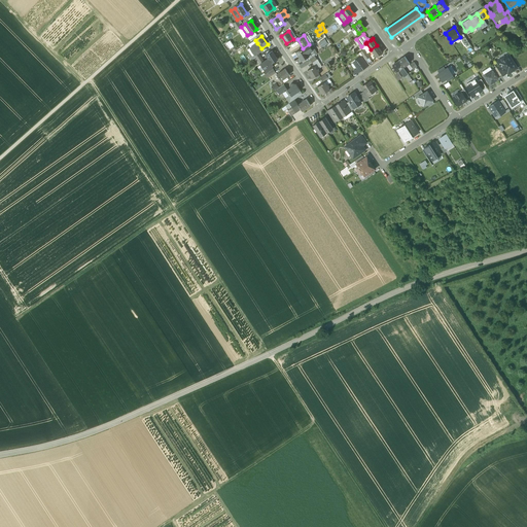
[(231,40),(226,43),(231,49),(235,46),(231,40)]
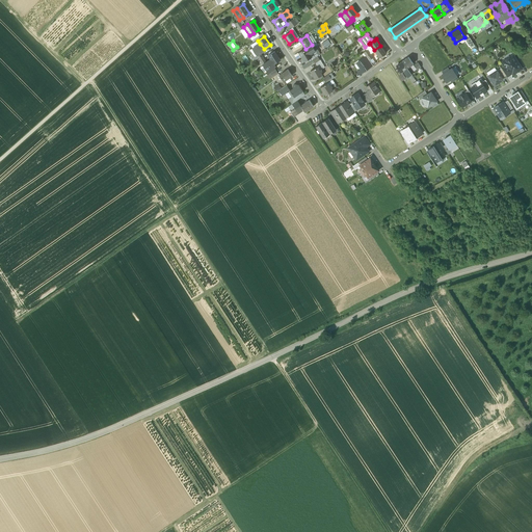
[(260,44),(253,49),(258,56),(261,53),(265,51),(264,49),(260,44)]
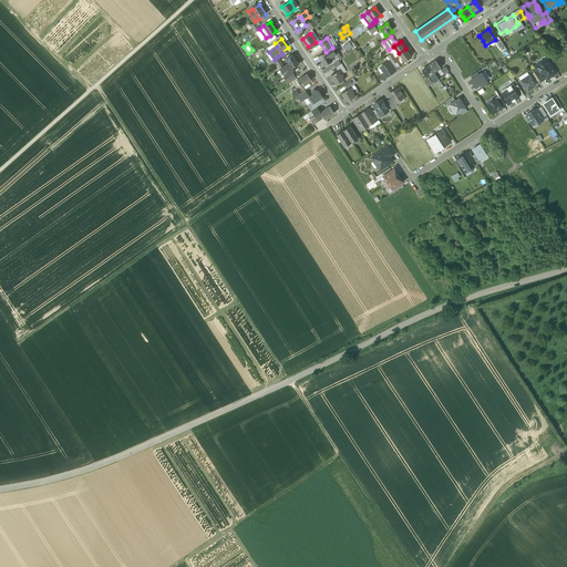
[(394,47),(389,50),(391,53),(392,53),(394,57),(399,53),(394,47)]
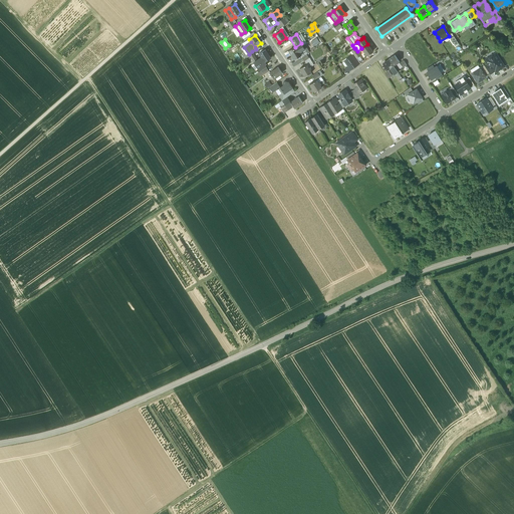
[(295,47),(289,50),(294,59),(300,55),(301,54),(299,52),(304,49),(301,43),(295,47)]
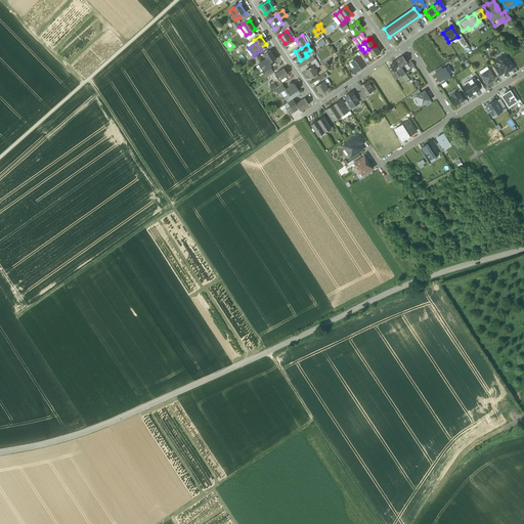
[(375,45),(368,49),(375,56),(378,54),(381,52),(375,45)]
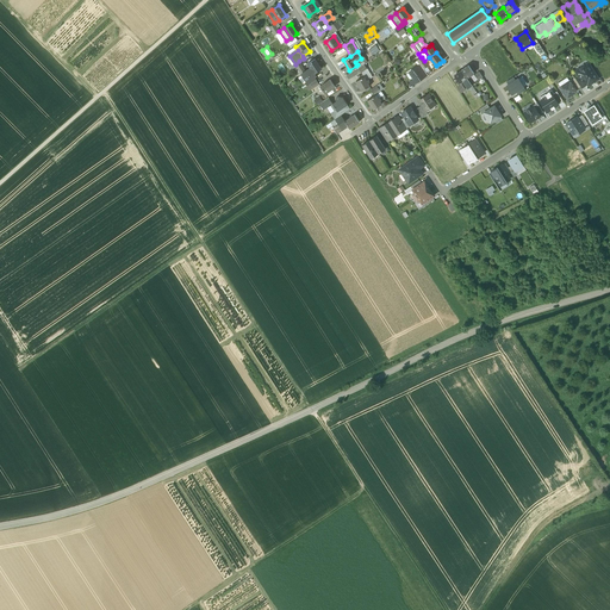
[(315,60),(307,64),(311,68),(312,72),(315,74),(322,69),(315,60)]
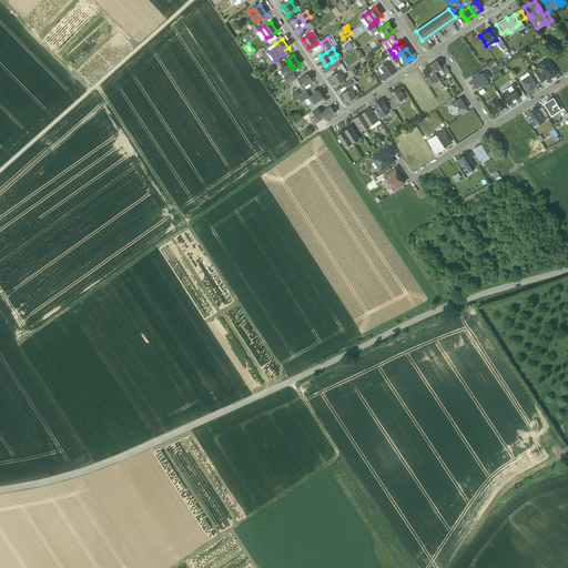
[(394,64),(392,60),(388,62),(394,71),(397,69),(394,64)]
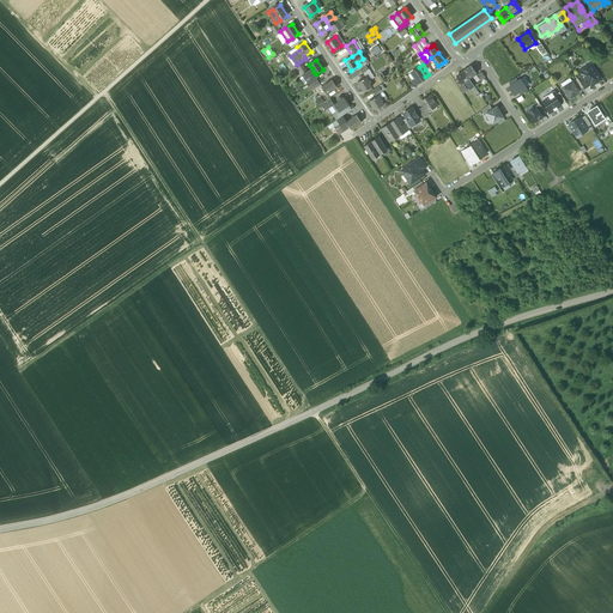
[(592,65),(588,67),(588,66),(581,71),(583,74),(581,76),(582,78),(588,86),(595,82),(596,83),(601,79),(592,65)]
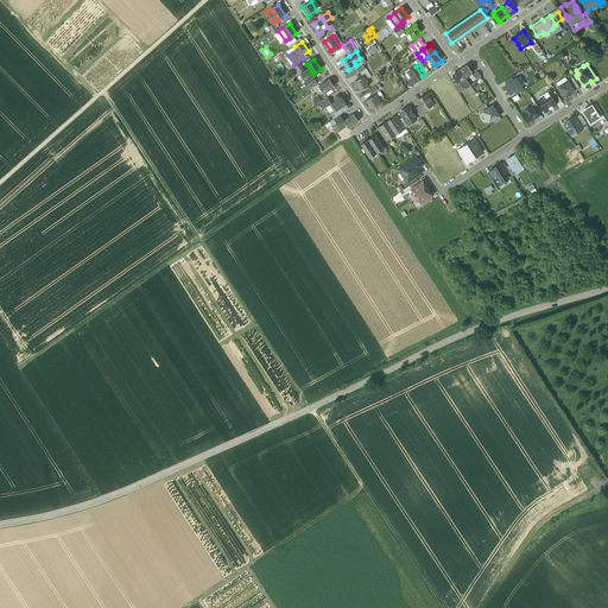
[(473,73),(467,65),(460,70),(466,78),(468,76),(473,73)]
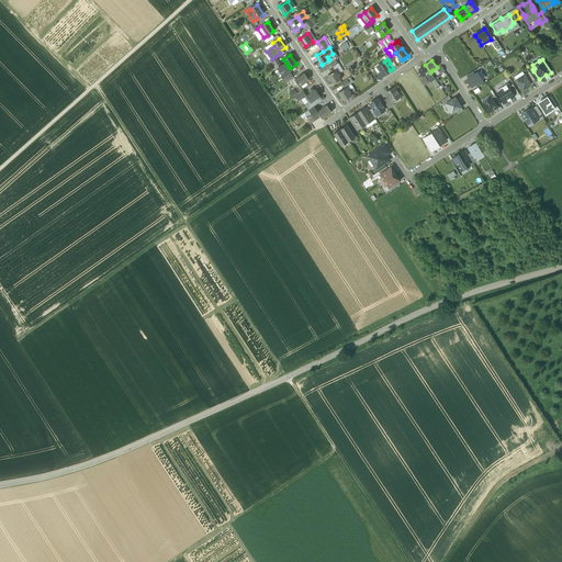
[(384,62),(377,66),(382,74),(377,77),(378,78),(381,78),(391,71),(390,70),(384,62)]
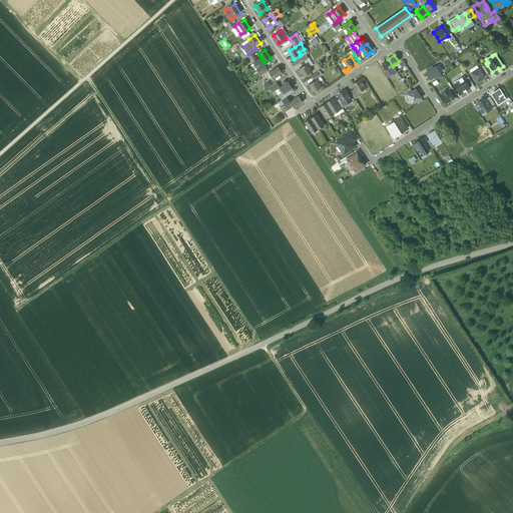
[(262,57),(253,62),(260,71),(261,70),(266,67),(264,65),(266,64),(265,62),(263,60),(262,57)]
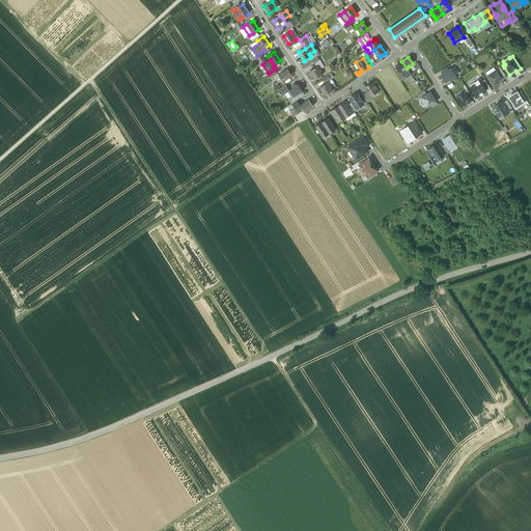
[(401,61),(395,65),(400,73),(403,70),(407,68),(401,61)]
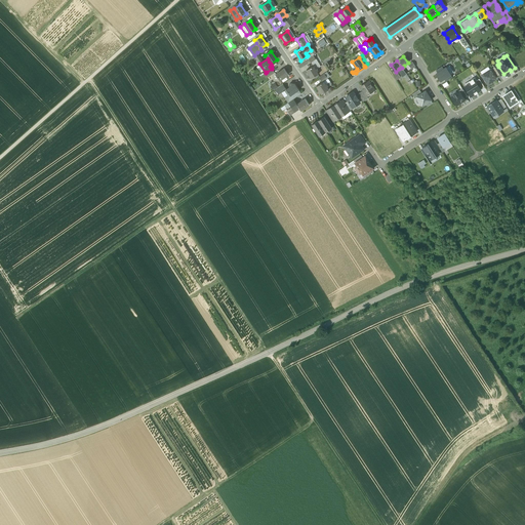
[(314,66),(307,70),(311,78),(318,74),(317,72),(316,69),(314,66)]
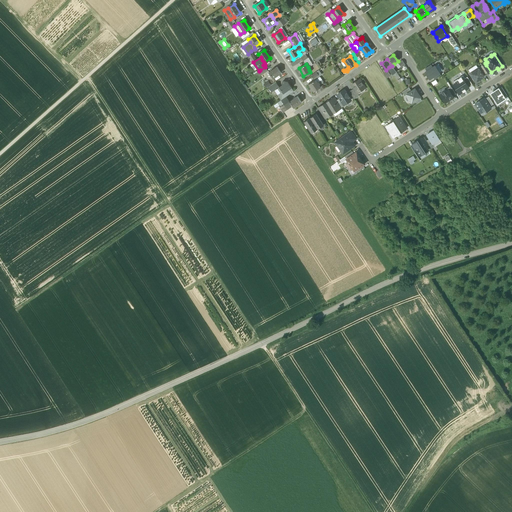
[(470,73),(478,68),(476,65),(468,69),(470,73)]
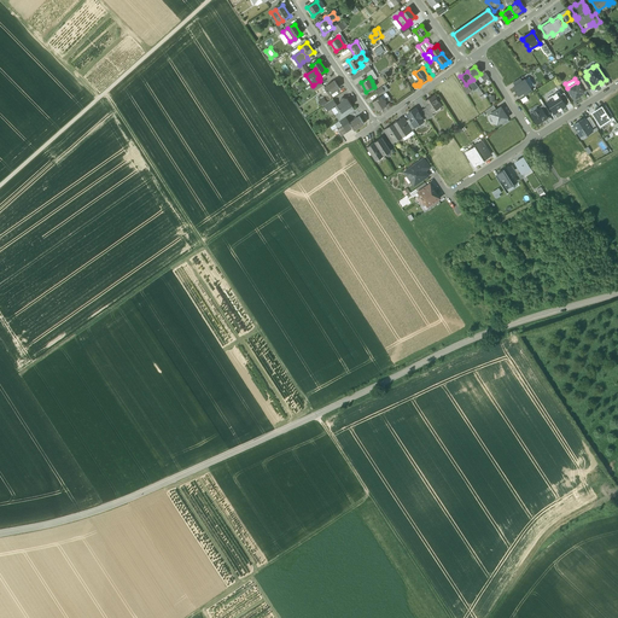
[(582,79),(577,82),(578,83),(583,92),(588,88),(583,81),(582,79)]
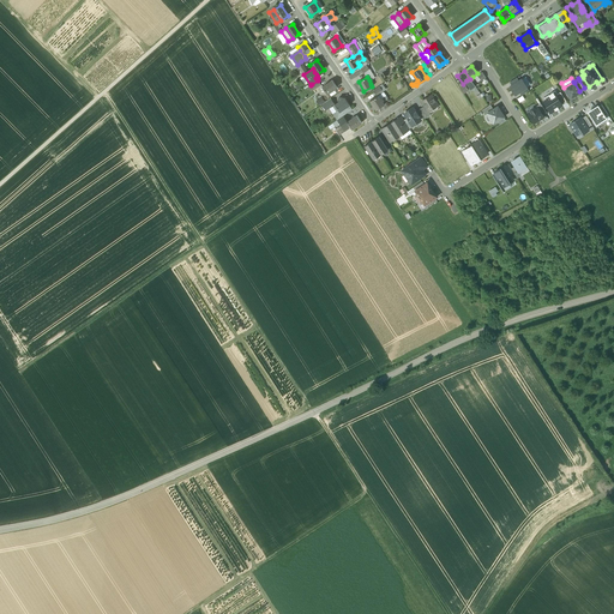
[(512,85),(510,86),(516,95),(519,92),(527,88),(522,79),(512,85)]
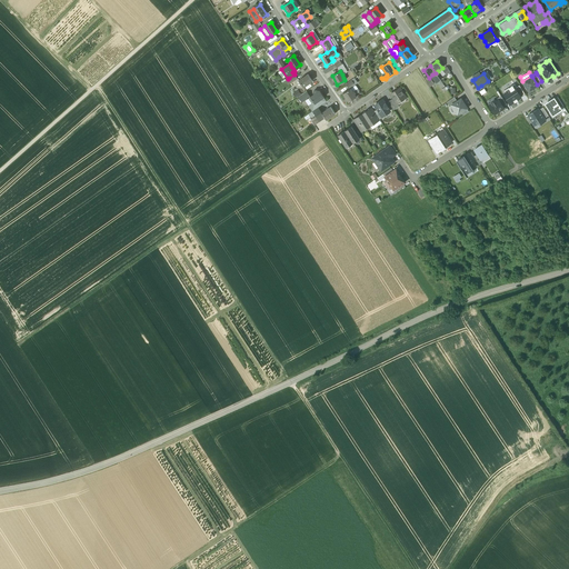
[(308,75),(299,80),(303,87),(312,81),(308,75)]
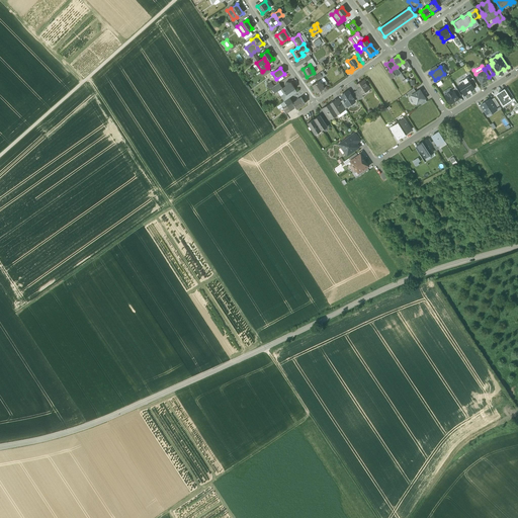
[(485,70),(477,75),(482,83),(490,78),(489,77),(485,70)]
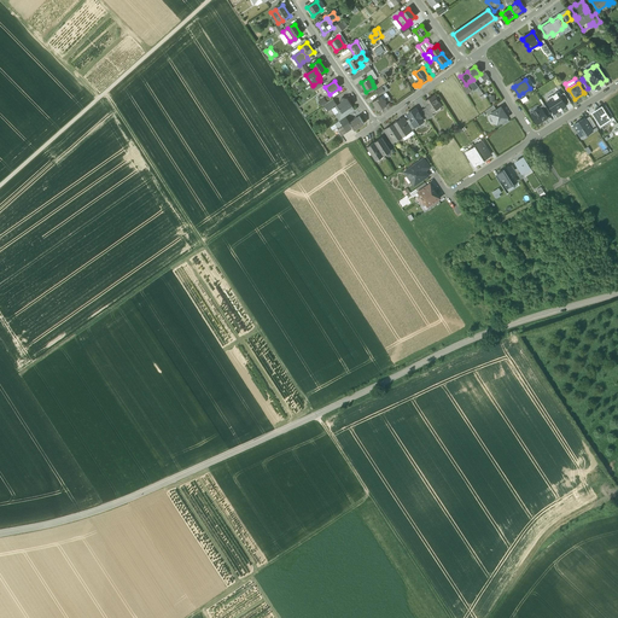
[(385,92),(385,91),(379,95),(380,97),(383,100),(385,99),(386,101),(390,99),(385,92)]
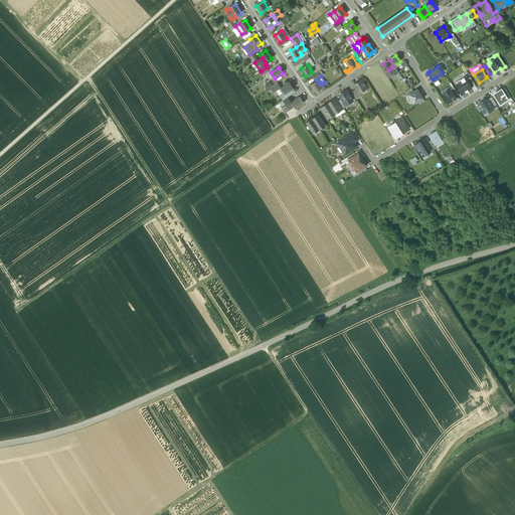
[(462,95),(472,89),(471,88),(465,77),(465,76),(459,80),(460,82),(456,86),(462,95)]
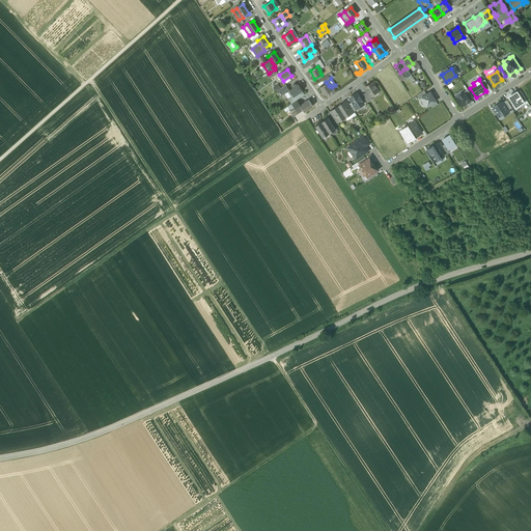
[(479,80),(485,90),(490,88),(484,80),(482,81),(480,79),(479,80)]
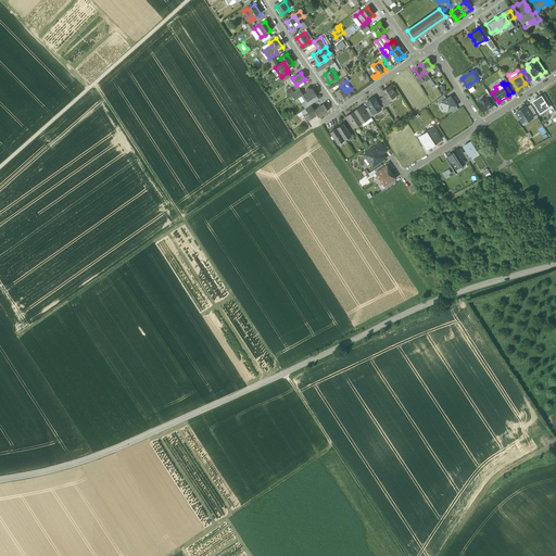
[(390,86),(381,92),(384,96),(388,101),(396,96),(393,91),(394,91),(392,87),(391,88),(390,86)]
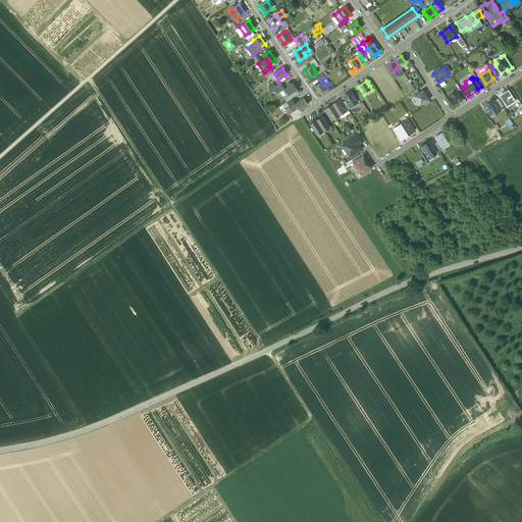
[(321,82),(315,86),(320,94),(327,90),(325,87),(323,85),(321,82)]
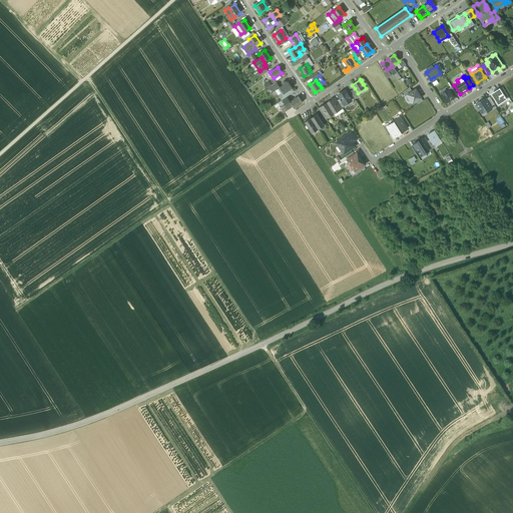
[(280,87),(283,91),(284,93),(292,88),(288,81),(287,82),(283,85),(280,87)]
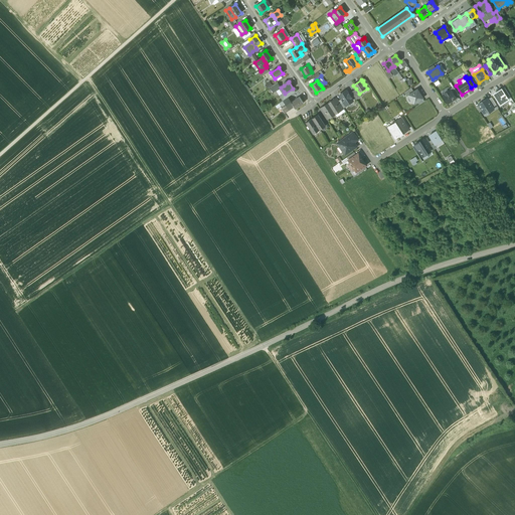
[(278,82),(270,88),(274,93),(281,88),(278,82)]
